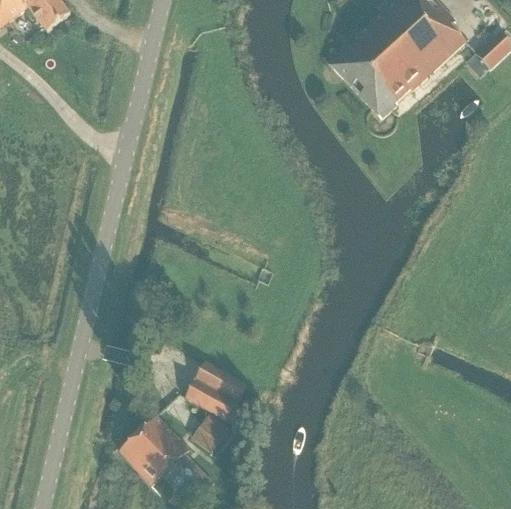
[(69,15),(56,0),(0,0),(0,27),(26,7),(46,33),(69,15)]
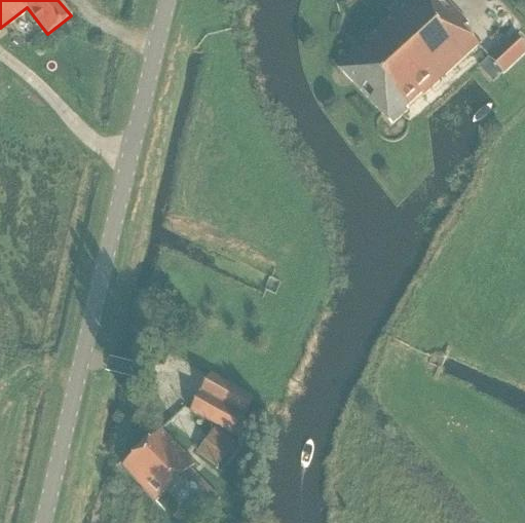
[(405,0),(335,65),(390,122),(406,108),(404,106),(419,91),(421,94),(477,42),(461,27),(466,23),(445,0),(405,0)]
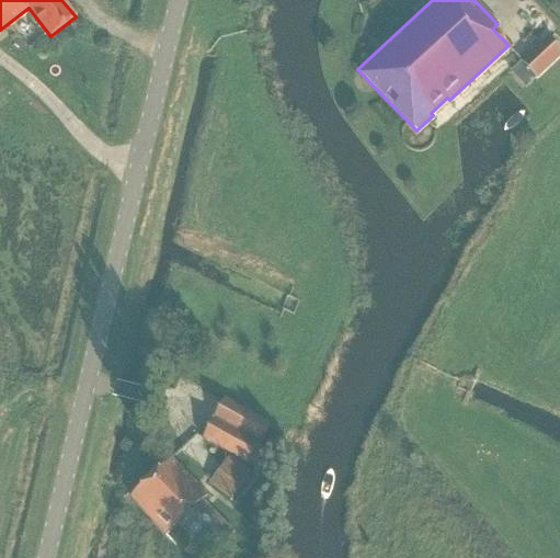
[(536,78),(559,55),(559,52),(546,36),(521,60),(536,78)]
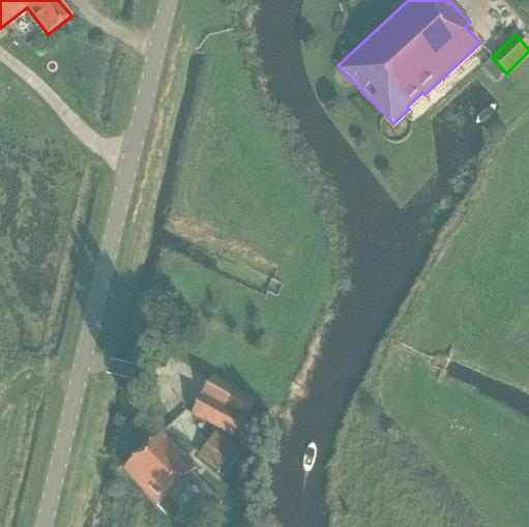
[(212,377),(193,413),(234,436),(254,399),(212,377)]
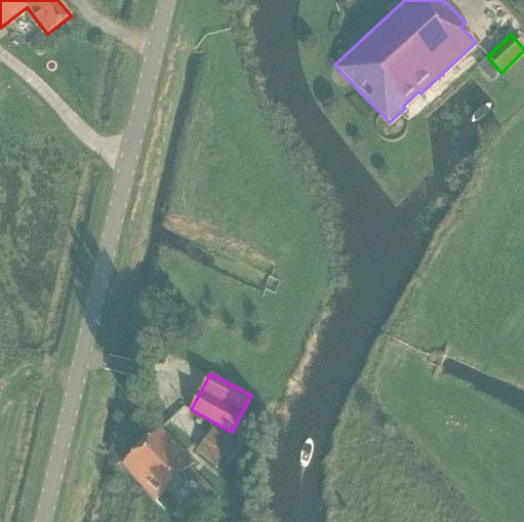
[(232,439),(213,425),(195,451),(215,467),(232,444),(230,442),(232,439)]
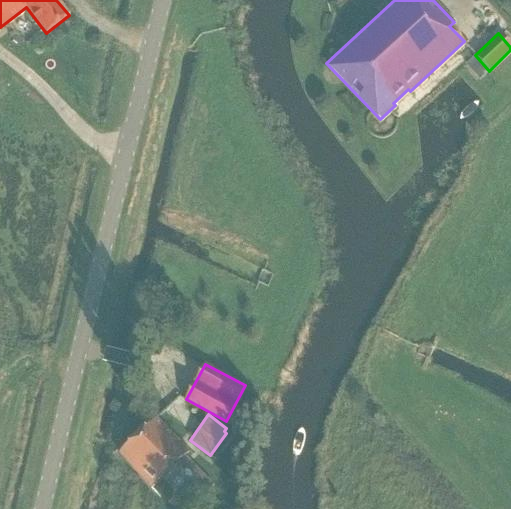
[(150,487),(161,476),(190,505),(212,484),(183,454),(188,449),(155,416),(118,451),(150,487)]
